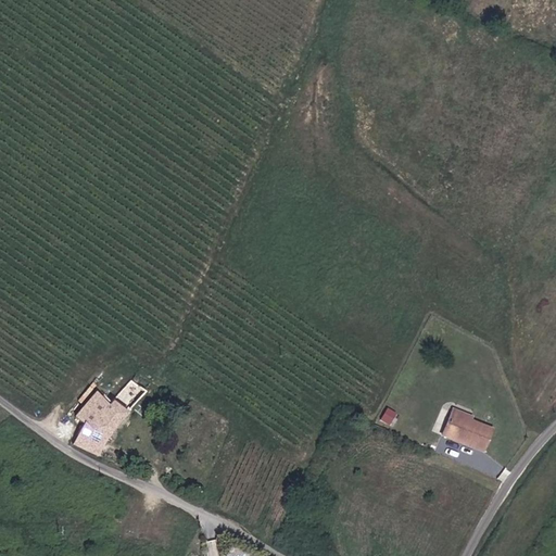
[(81,425),(71,443),(96,456),(112,427),(144,393),(129,382),(110,402),(108,401),(105,403),(96,393),(73,417),(81,425)]
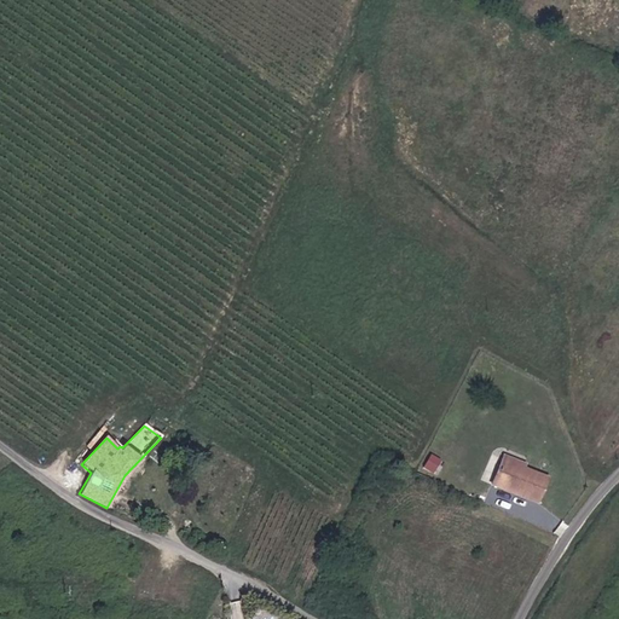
[(431,453),(424,467),(437,472),(441,457),(431,453)]
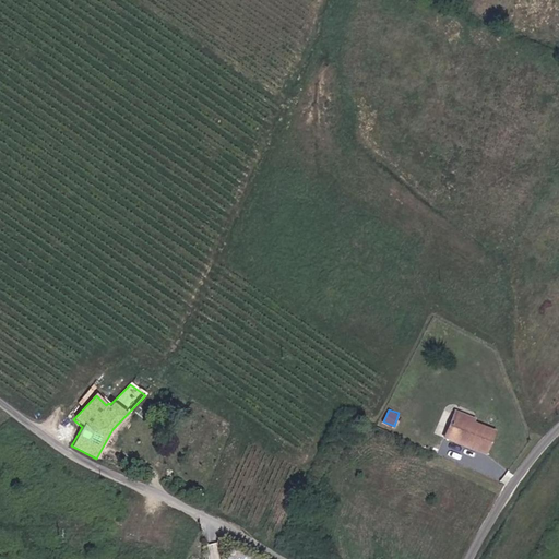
[(453,415),(478,426),(480,420),(455,411),(453,415)]
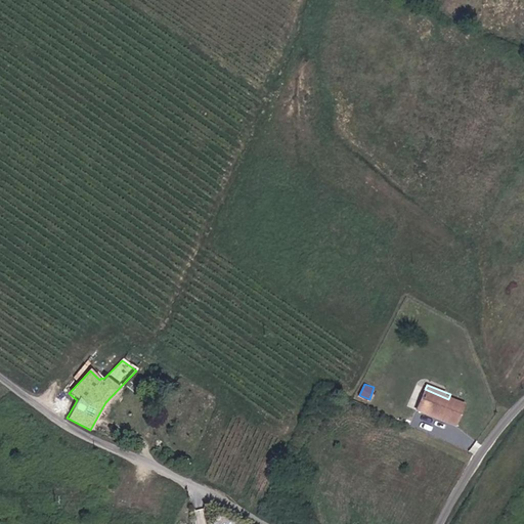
[(420,401),(417,410),(454,426),(464,404),(448,399),(425,389),(420,401)]
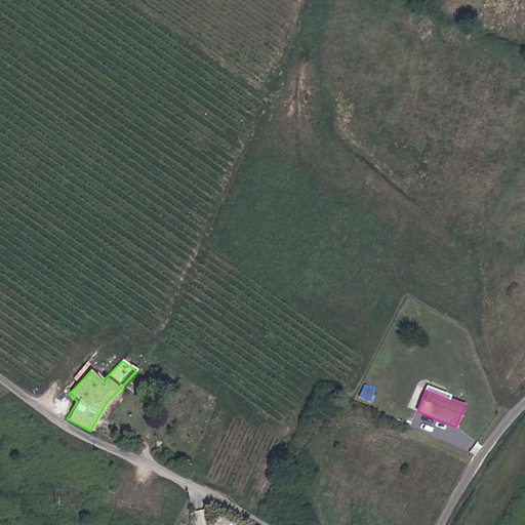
[(412,409),(417,411),(420,402),(415,400),(412,409)]
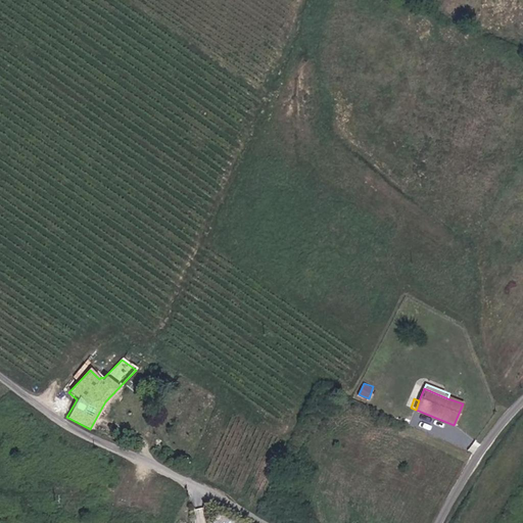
[(422,421),(408,415),(405,422),(419,428),(422,421)]
